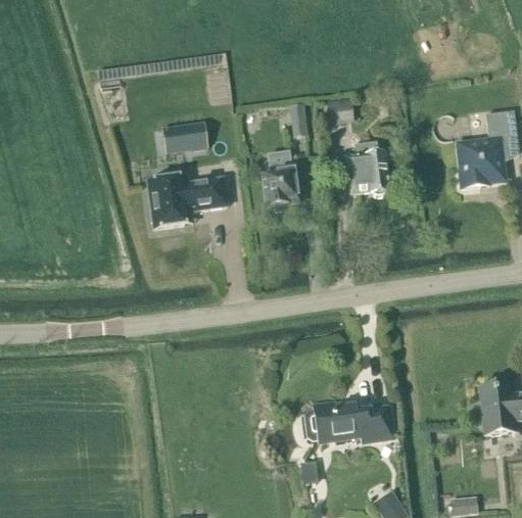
[(329,123),(353,119),(350,98),(326,102),(329,123)]
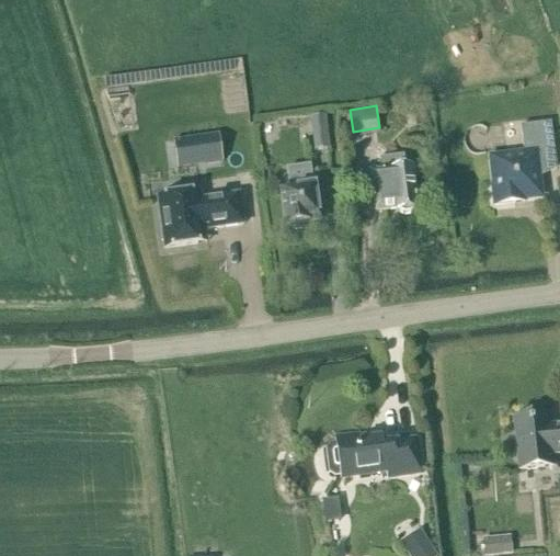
[(413,110),(418,122),(429,118),(424,106),(413,110)]
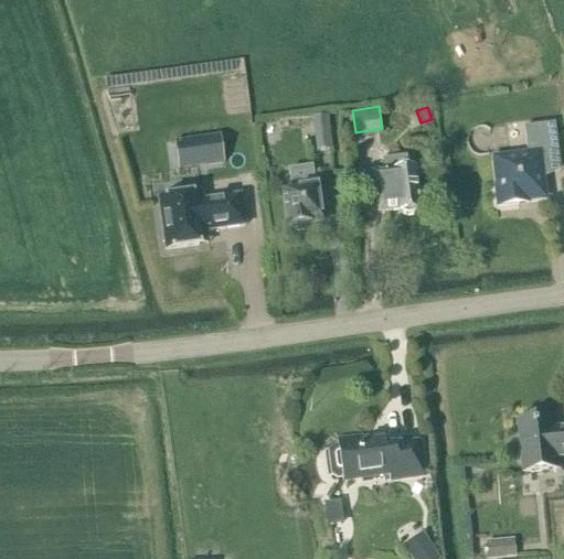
[(327,111),(314,114),(315,127),(329,125),(327,111)]
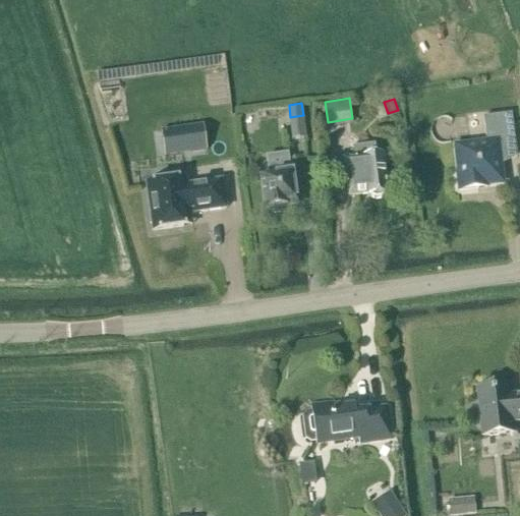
[(459,187),(478,185),(478,182),(502,179),(499,151),(516,149),(512,110),(483,114),(486,139),(466,142),(467,149),(457,150),(459,168),(457,168),(459,187)]
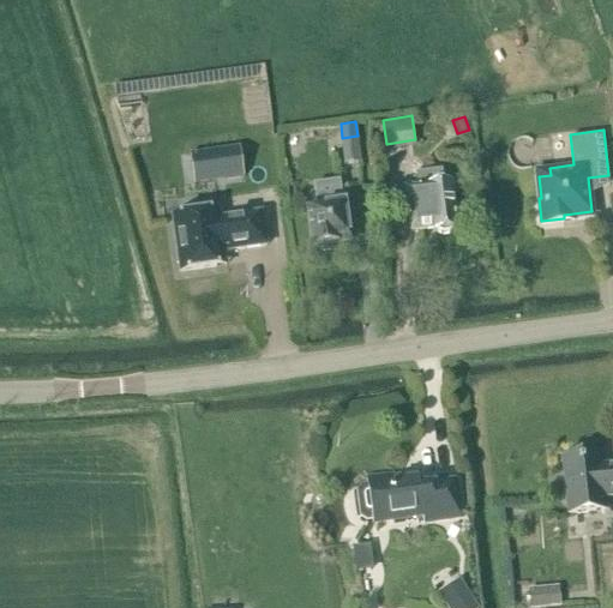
[(240,143),(210,148),(191,150),(196,180),(244,173),(242,163),(240,143)]
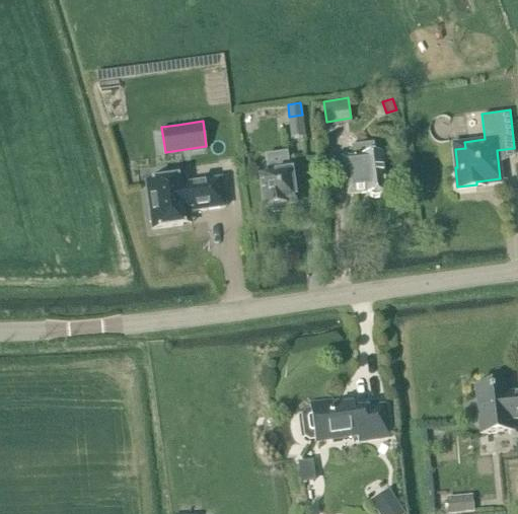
[(374,153),(373,141),(351,144),(353,156),(342,157),(347,195),(366,193),(367,193),(372,194),(380,193),(384,191),(385,191),(381,152),(374,153)]
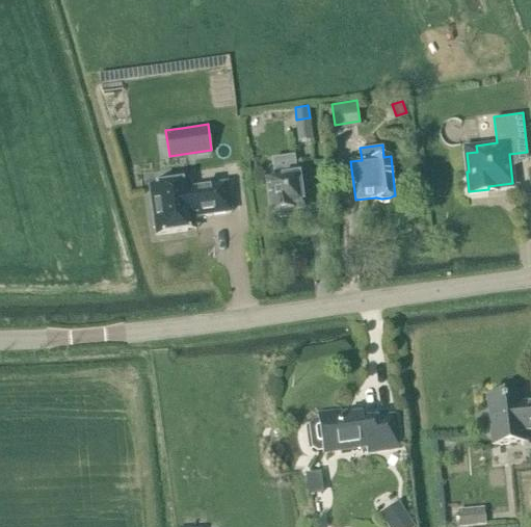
[(295,173),(295,168),(296,167),(294,153),(272,157),(275,172),(277,170),(279,175),(267,177),(272,212),(275,211),(275,215),(291,213),(290,209),(293,209),(293,206),(303,205),(298,173),(295,173)]
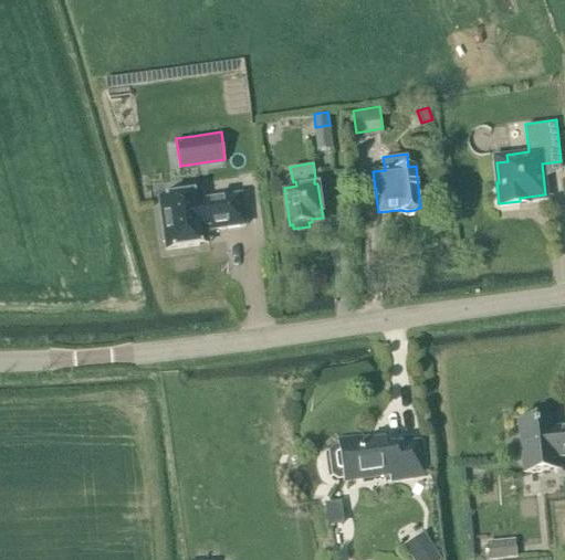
[(192,175),(157,180),(158,192),(195,187),(192,175)]
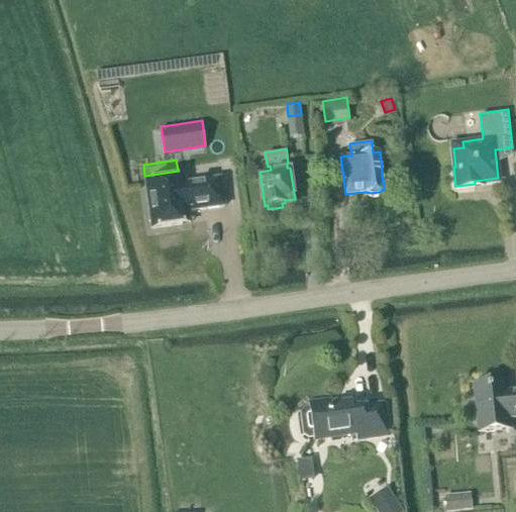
[(185,181),(184,174),(145,179),(152,225),(191,220),(189,209),(225,203),(221,176),(185,181)]
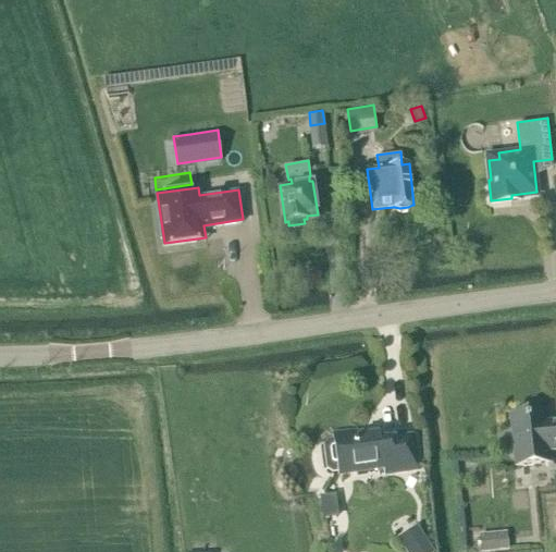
[(555,417),(545,418),(544,408),(510,412),(516,463),(550,460),(548,448),(555,446),(555,417)]
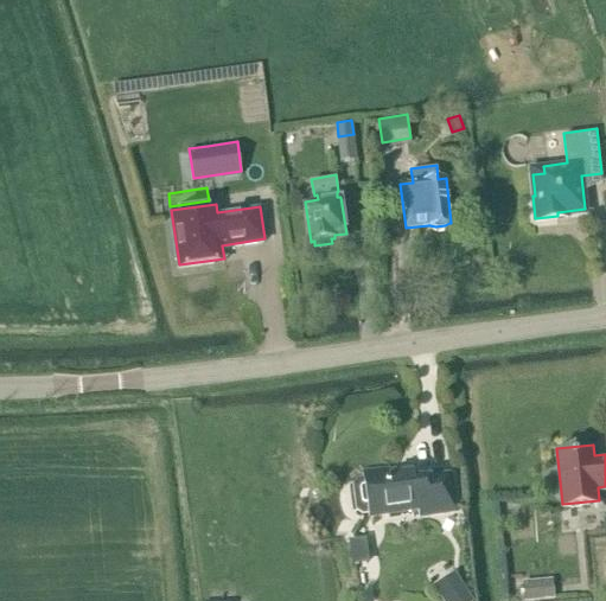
[(389,471),(389,466),(364,470),(367,483),(362,484),(361,486),(362,500),(365,502),(369,502),(370,504),(386,502),(386,509),(389,511),(401,509),(403,506),(419,504),(420,512),(455,507),(451,474),(416,479),(415,467),(389,471)]
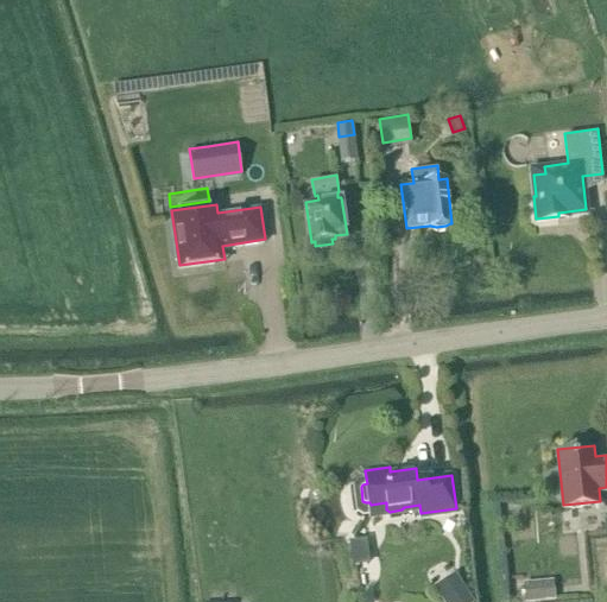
[(354,558),(371,556),(368,534),(352,537),(354,558)]
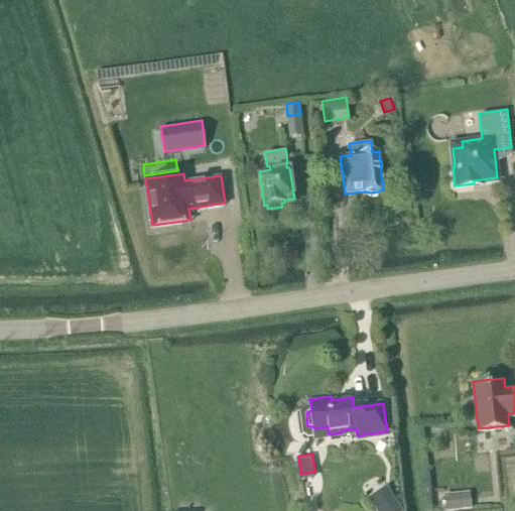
[(377,510),(400,510),(403,509),(387,483),(367,495),(377,510)]
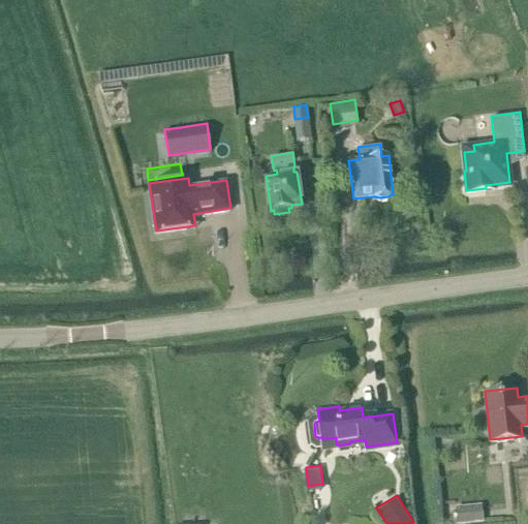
[(458,521),(483,518),(482,501),(456,503),(458,521)]
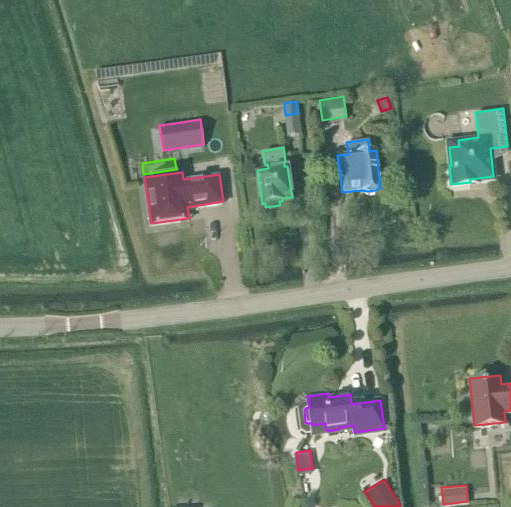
All buildings are outlined.
